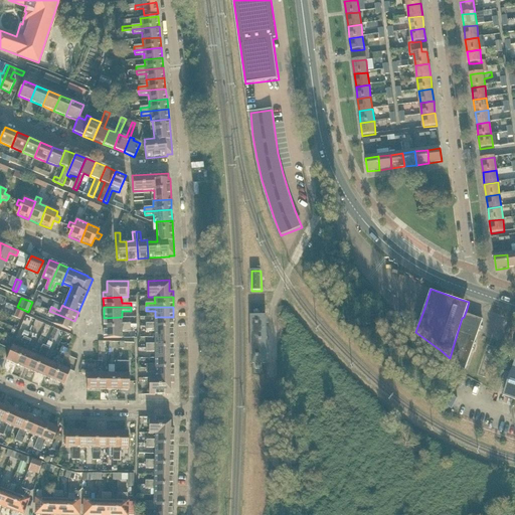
[(70,331),(74,321),(49,311),(48,315),(56,318),(54,324),(70,331)]
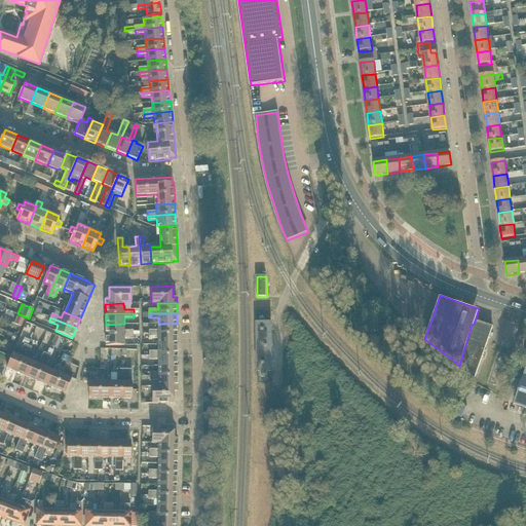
[(475,378),(492,327),(479,322),(474,324),(472,325),(459,366),(475,378)]
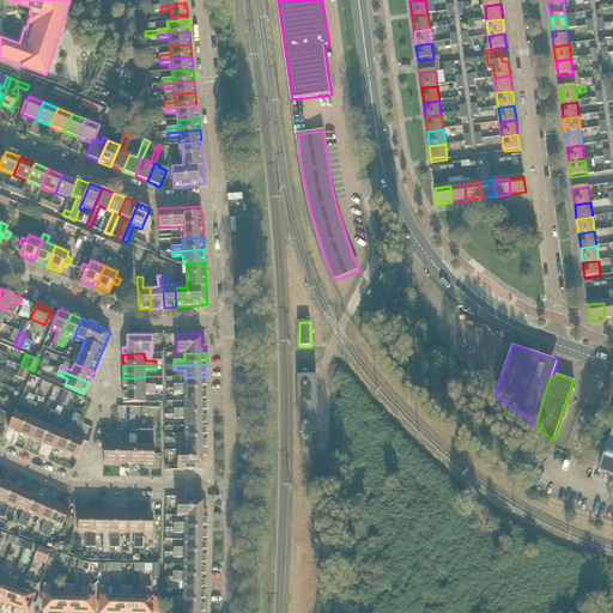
[(156,384),(145,384),(145,377),(123,378),(123,390),(156,389),(156,384)]
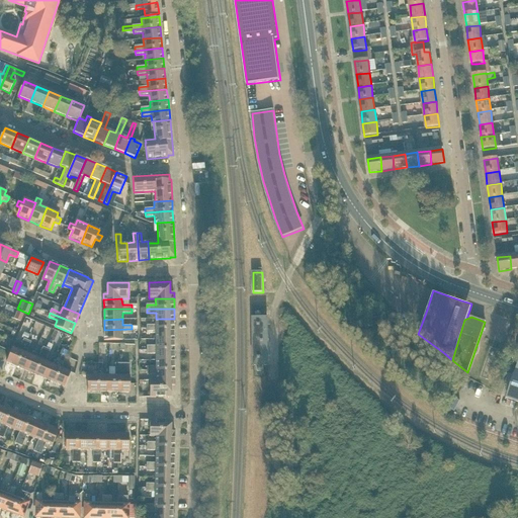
[(147,329),(174,329),(174,319),(156,319),(156,325),(147,325),(147,329)]
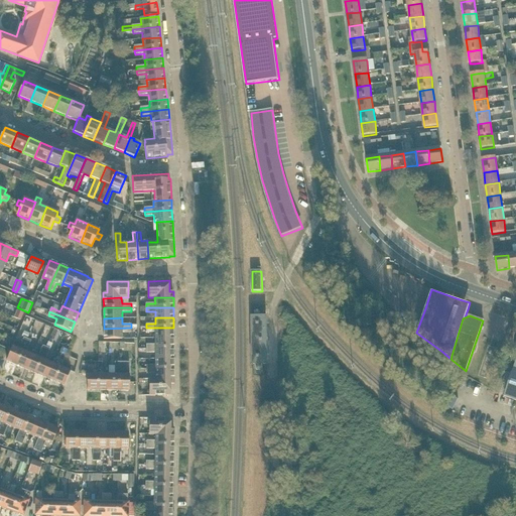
[(122,333),(131,333),(131,328),(104,329),(104,339),(122,339),(122,333)]
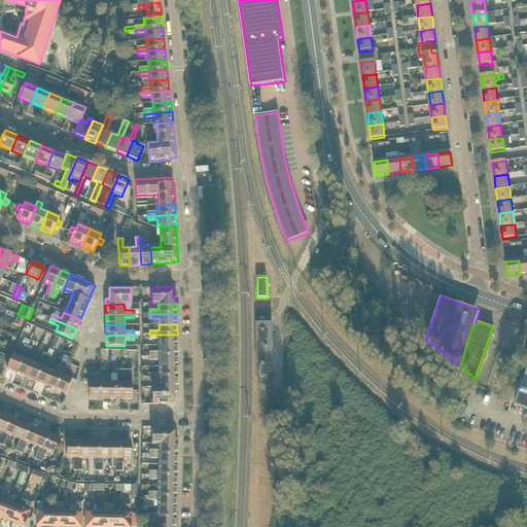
[(159,345),(177,345),(177,335),(149,335),(149,339),(159,339),(159,345)]
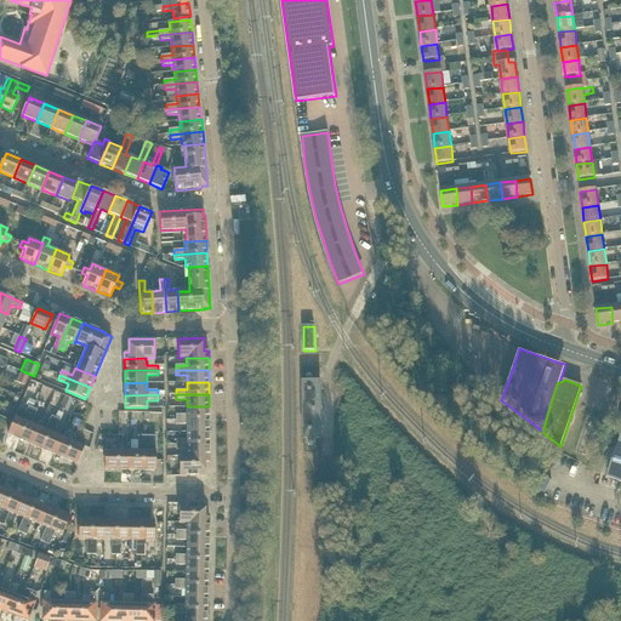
[(20,439),(33,408),(36,403),(32,400),(29,406),(23,420),(16,416),(9,434),(20,439)]
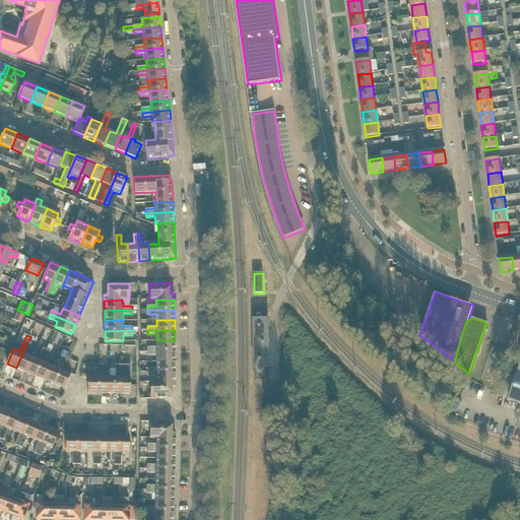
[(147,351),(175,350),(175,340),(156,340),(156,347),(147,347),(147,351)]
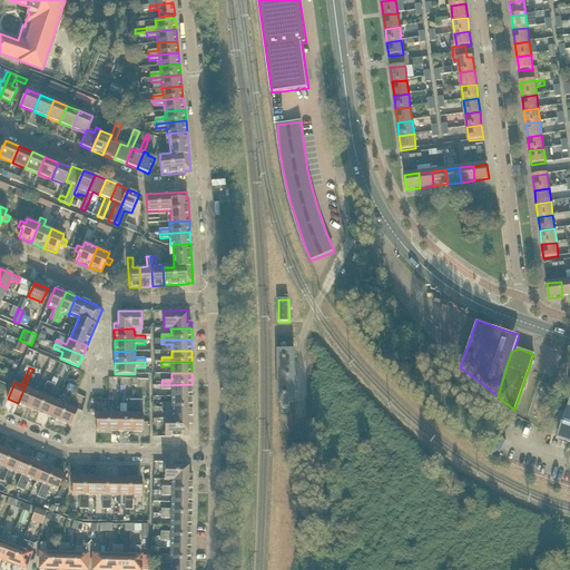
[(29,389),(35,376),(30,374),(18,403),(29,408),(36,391),(29,389)]
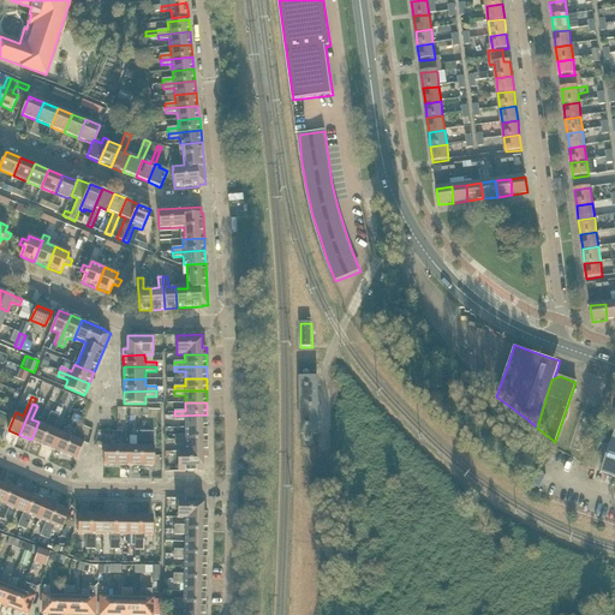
[(53,449),(61,431),(54,429),(60,416),(63,410),(58,407),(55,413),(42,445),(53,449)]
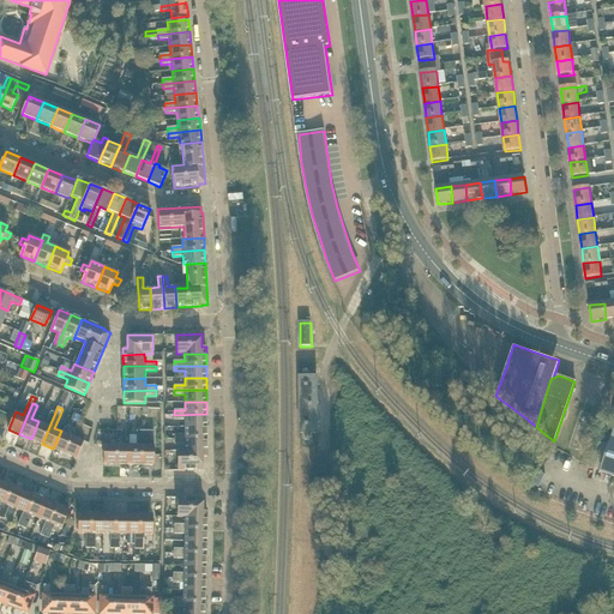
[(42,444),(55,413),(52,411),(46,425),(38,421),(31,439),(42,444)]
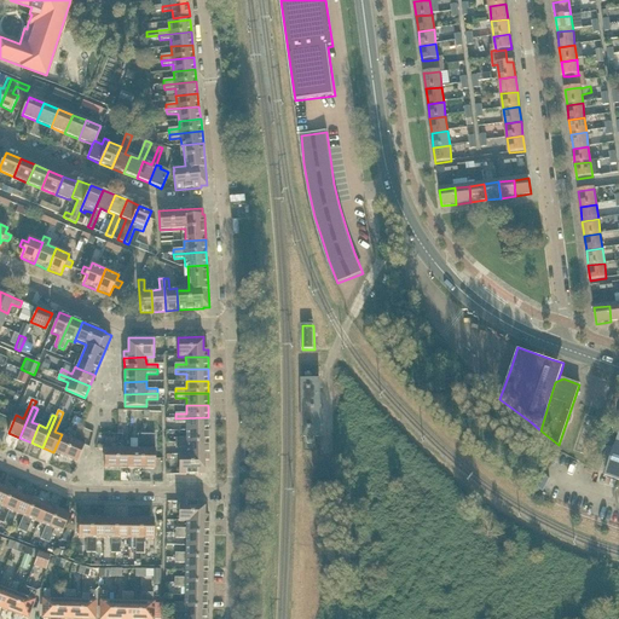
[(186,431),(208,431),(208,417),(175,418),(175,423),(186,423),(186,431)]
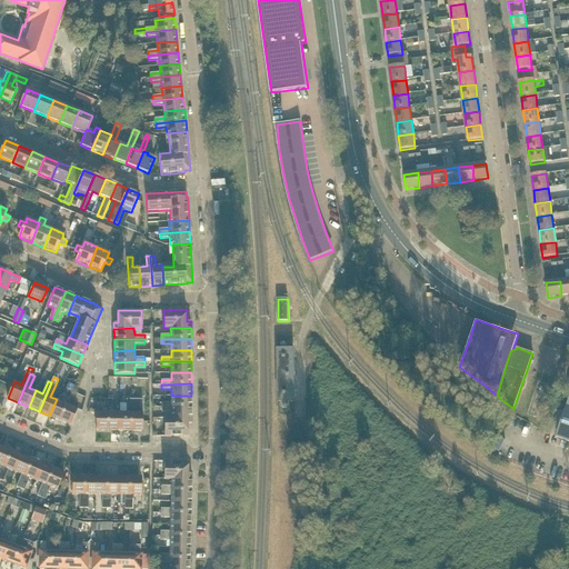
[(67,403),(70,398),(66,396),(63,402),(57,399),(49,416),(71,425),(78,408),(67,403)]
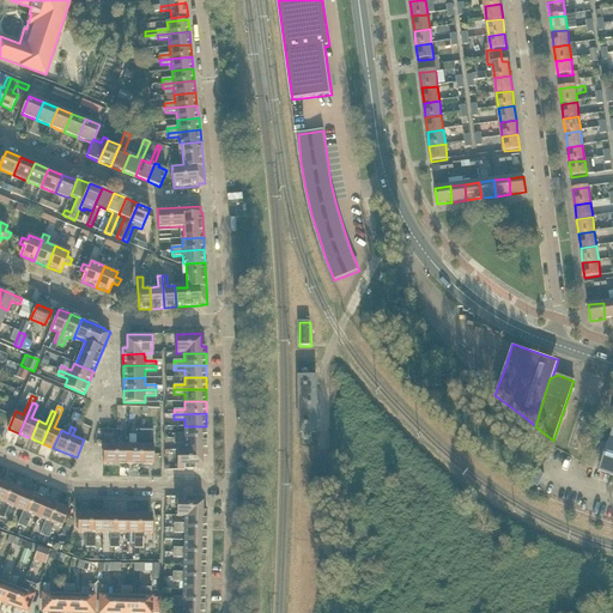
[(175,438),(207,438),(206,426),(184,426),(184,434),(164,434),(164,438),(175,438)]
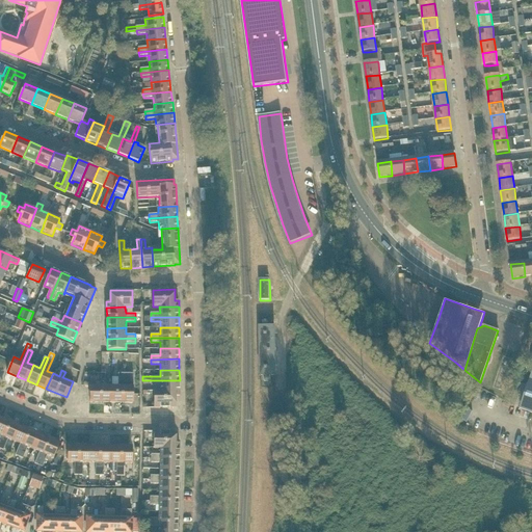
[(123,403),(123,373),(118,373),(118,386),(112,386),(111,402),(123,403)]
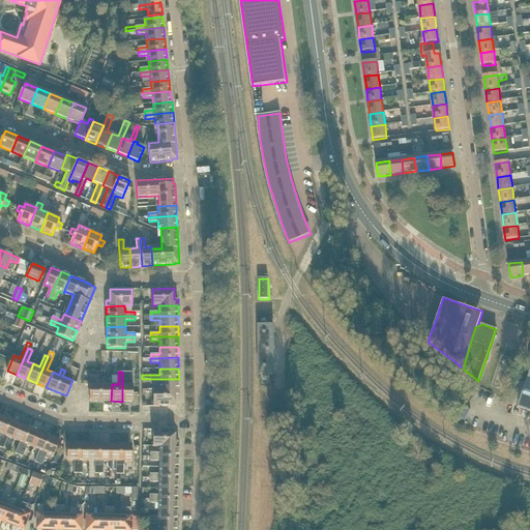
[(126,384),(126,372),(122,372),(122,402),(133,402),(133,384),(126,384)]
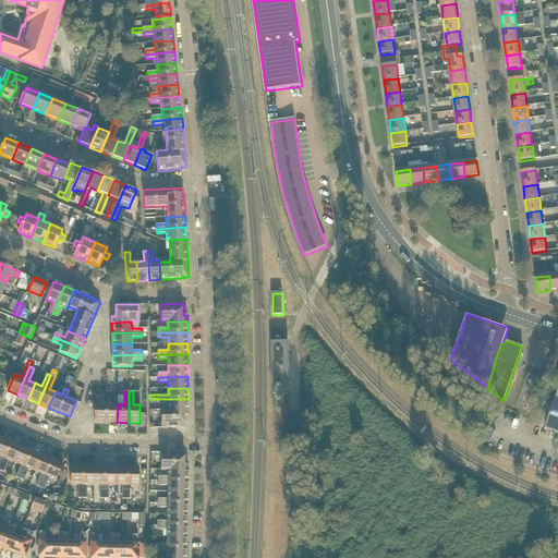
[(557,433),(557,392),(545,429),(557,433)]
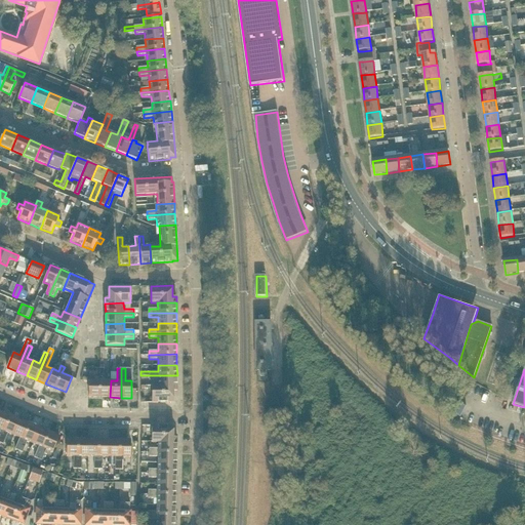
[(104,380),(104,374),(99,374),(99,380),(89,380),(89,397),(110,397),(111,380),(104,380)]
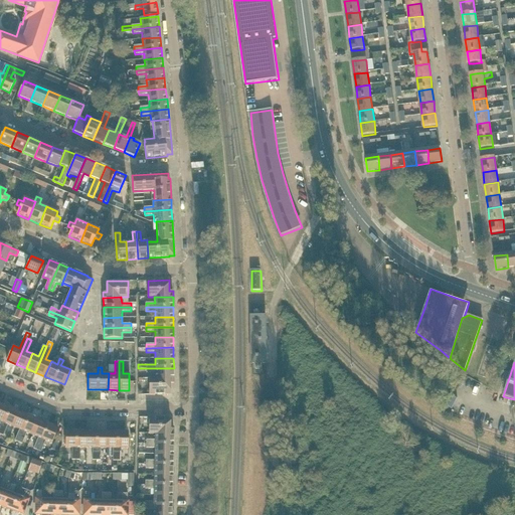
[(156,378),(174,378),(174,368),(147,368),(147,372),(156,372),(156,378)]
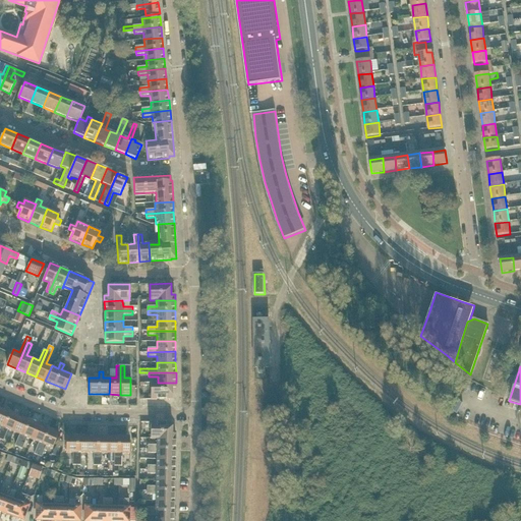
[(176,383),(158,383),(151,383),(151,399),(172,399),(172,388),(176,388),(176,383)]
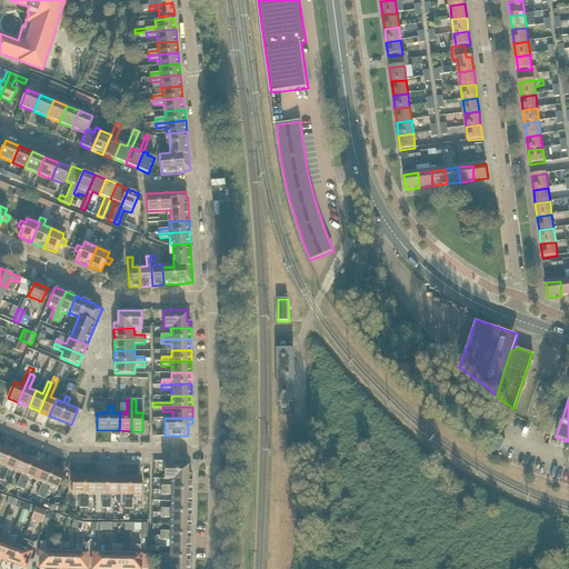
[(508,450),(513,438),(505,433),(499,446),(508,450)]
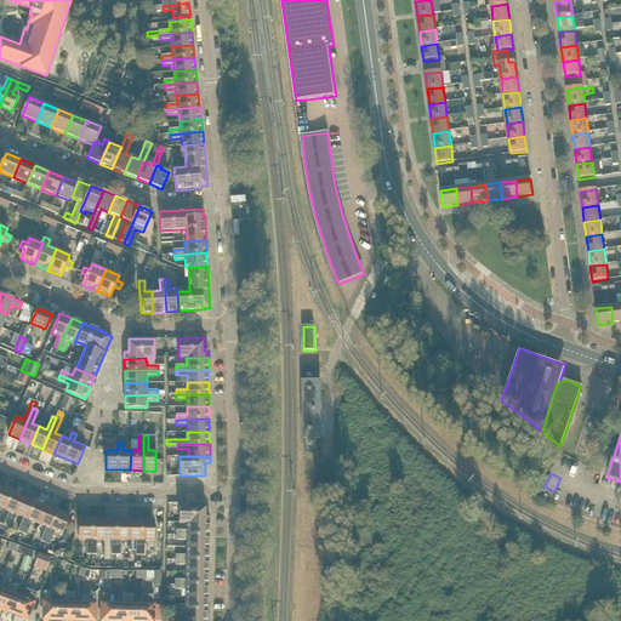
[(0,522),(13,493),(1,488),(0,490),(0,507),(1,508),(0,510),(0,522)]
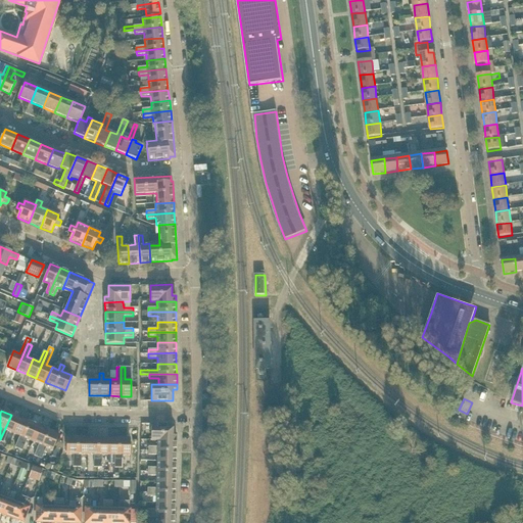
[(14,433),(20,419),(11,415),(0,439),(0,440),(3,442),(8,431),(14,433)]
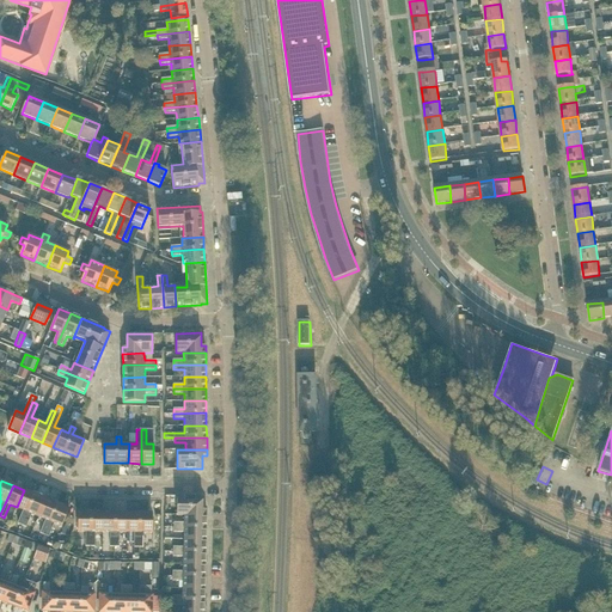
[(22,525),(35,495),(24,490),(17,507),(23,510),(18,524),(22,525)]
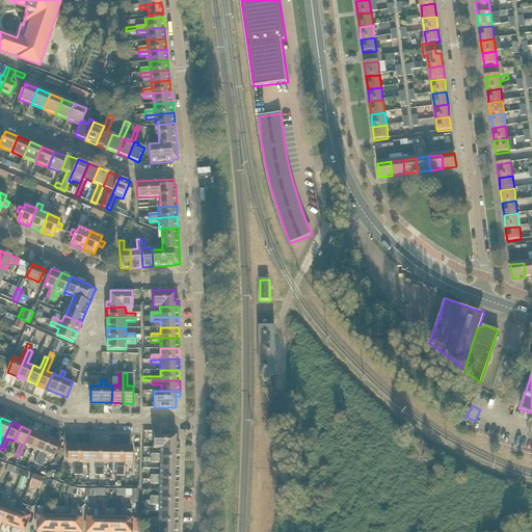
[(33,449),(41,434),(30,430),(19,456),(23,458),(28,447),(33,449)]
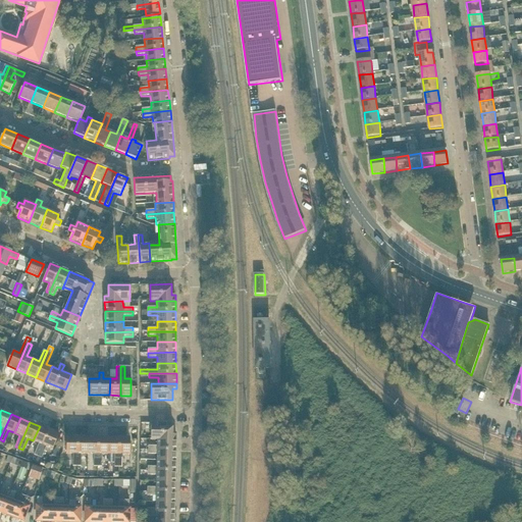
[(172,434),(173,423),(151,423),(151,439),(158,439),(176,440),(176,434),(172,434)]
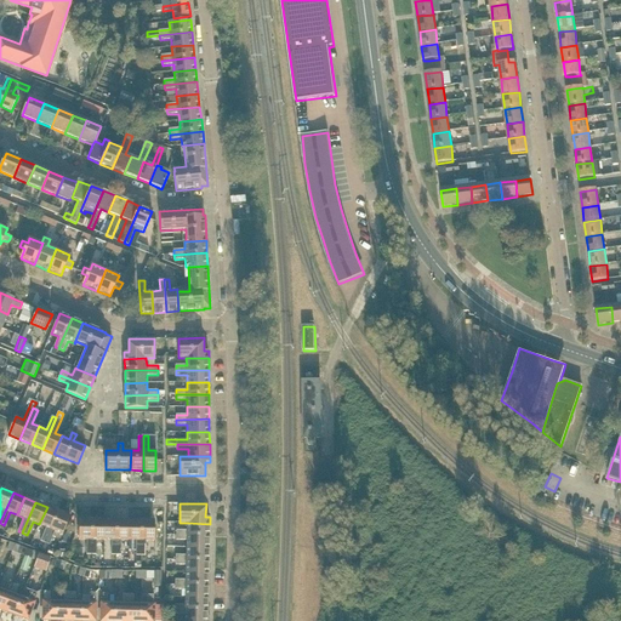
[(45,542),(58,512),(47,507),(39,524),(46,528),(41,541),(45,542)]
